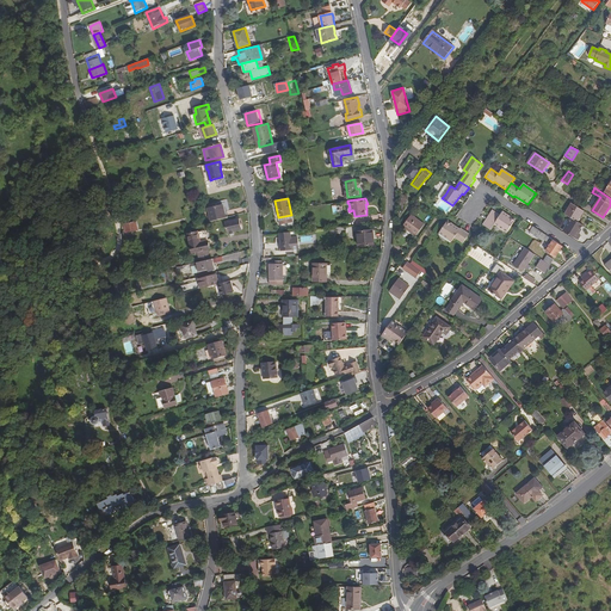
[(565,215),(572,218),(578,222),(584,211),(572,203),(565,215)]
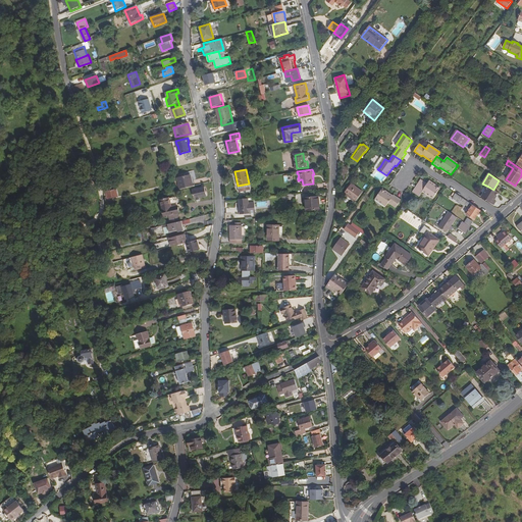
[(180,189),(193,186),(190,174),(177,177),(180,189)]
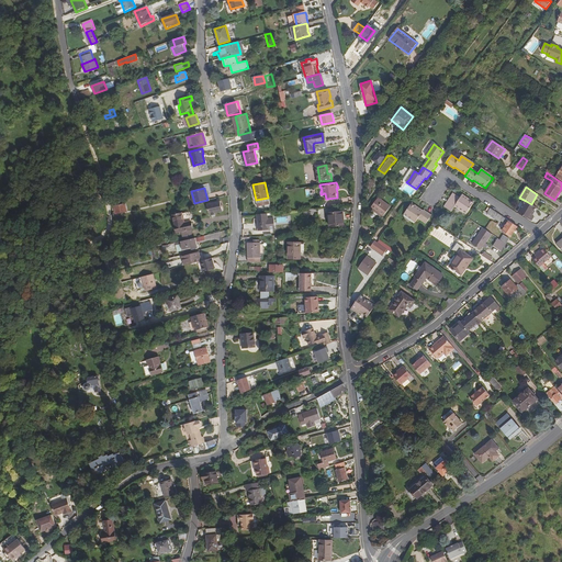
[(461,199),(453,194),(445,208),(451,212),(456,206),(468,214),(474,204),(462,197),(461,199)]
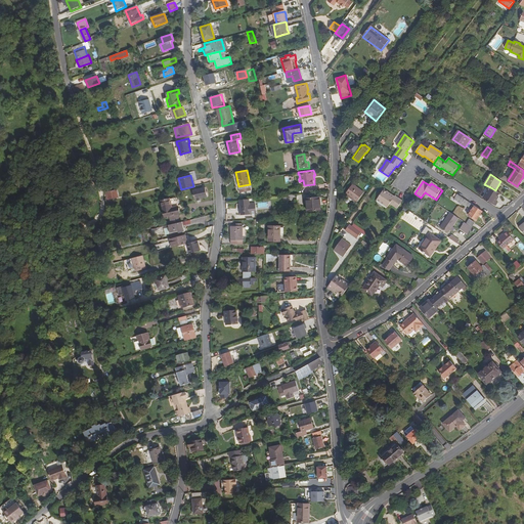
[(353,184),(349,190),(351,192),(348,197),(356,203),(363,192),(353,184)]
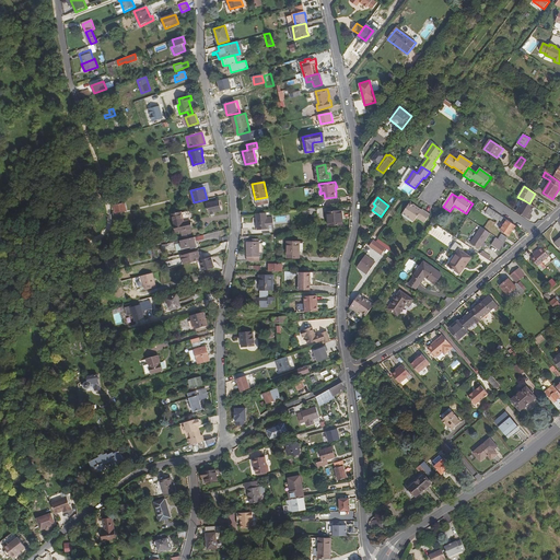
[(208,214),(210,213),(213,213),(221,211),(219,200),(206,203),(208,214)]
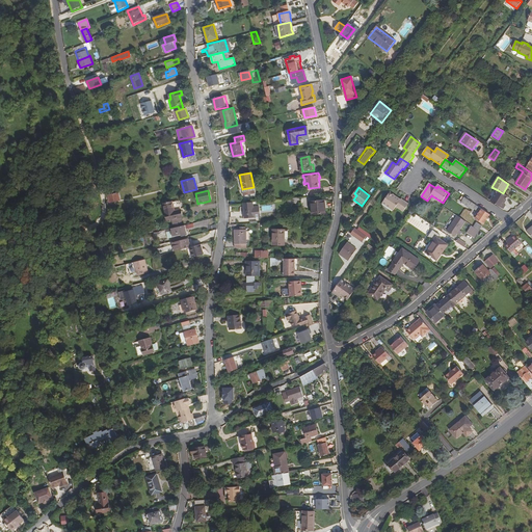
[(503,193),(498,190),(490,203),(503,210),(505,206),(503,204),(508,196),(503,193)]
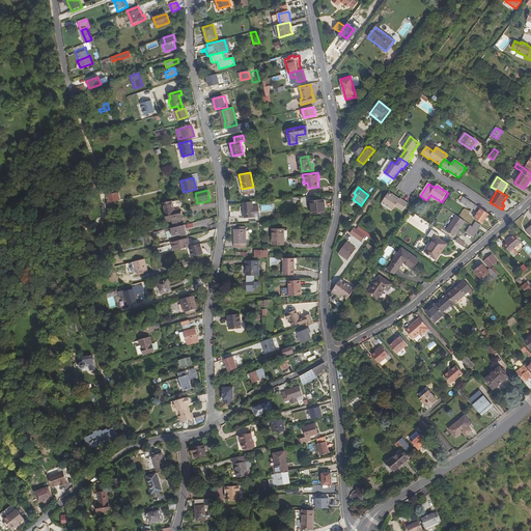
[(120,206),(118,192),(107,195),(110,208),(120,206)]
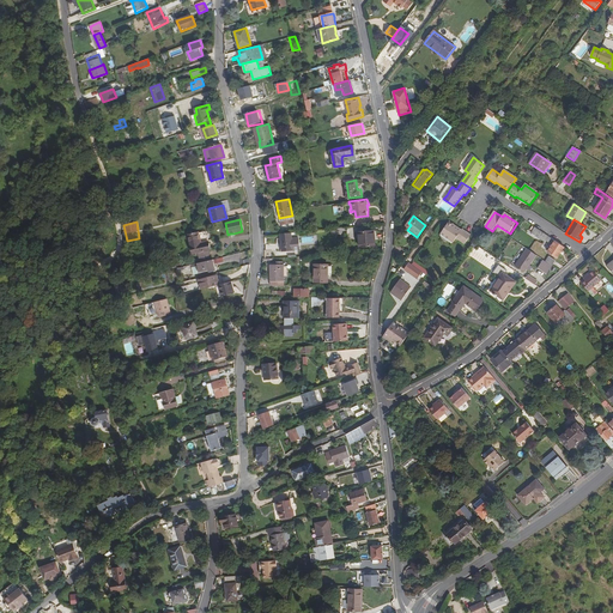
[(461,231),(449,223),(442,234),(454,242),(457,238),(465,244),(471,236),(462,230),(461,231)]
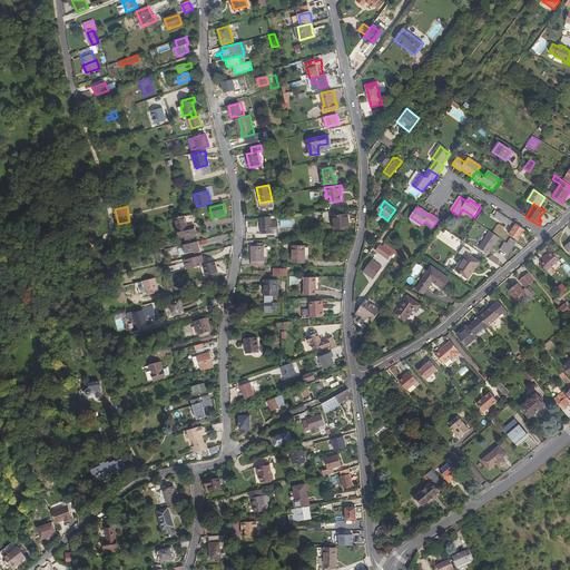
[(512,223),(498,212),(494,217),(507,226),(508,224),(510,226),(512,223)]
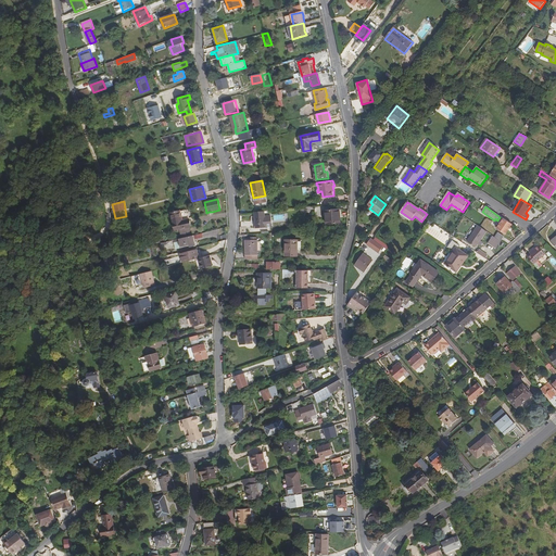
[(341,223),(340,210),(325,211),(326,225),(341,223)]
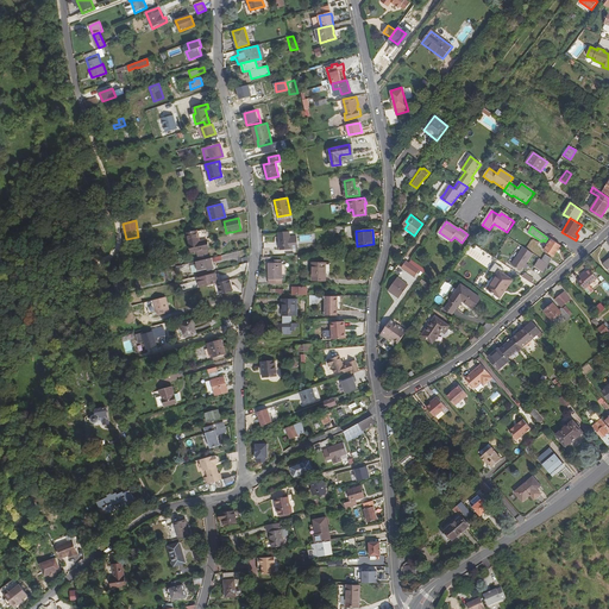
[(200,242),(198,231),(188,233),(192,252),(209,248),(207,240),(200,242)]
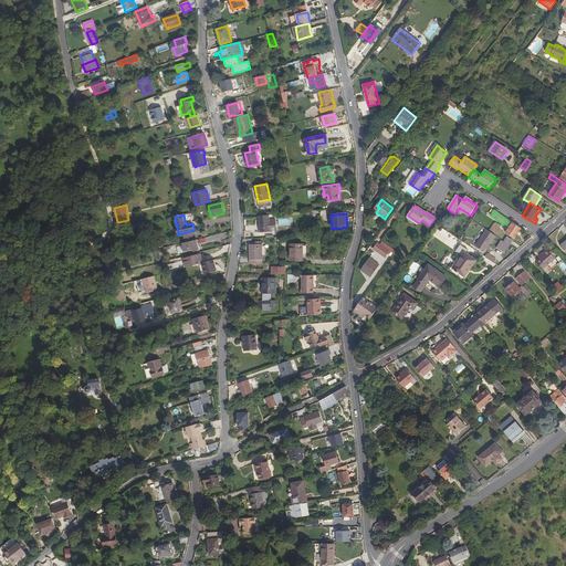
[(269,216),(259,217),(260,232),(275,231),(274,222),(270,223),(269,216)]
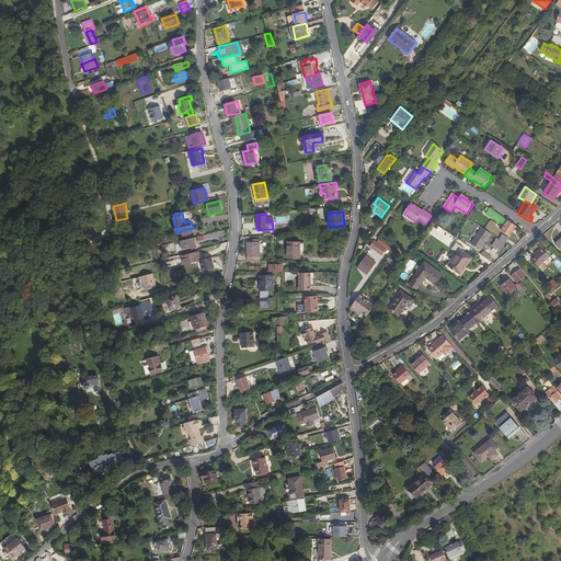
[(491,220),(484,229),(496,236),(500,230),(494,226),(495,222),(491,220)]
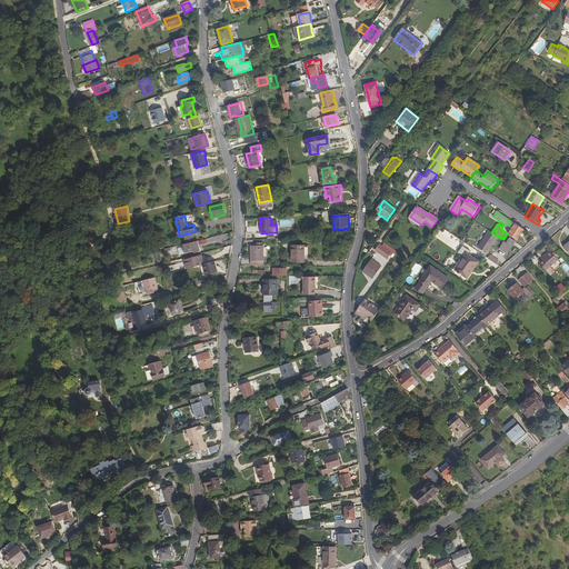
[(523,230),(515,225),(509,233),(518,240),(523,230)]
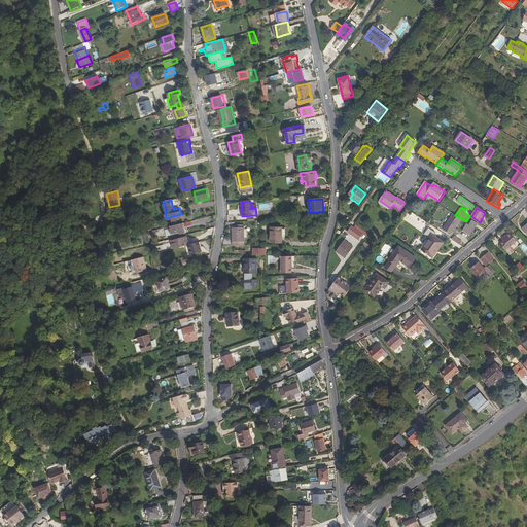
[(451,235),(461,220),(453,214),(443,229),(451,235)]
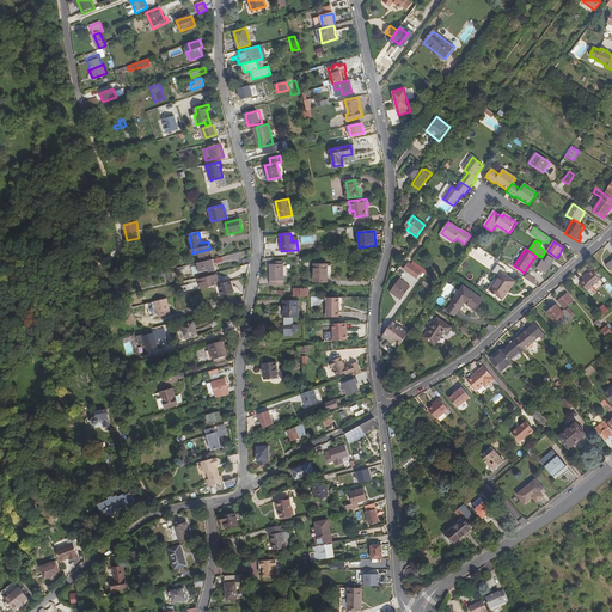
[(471,256),(488,268),(491,262),(476,250),(471,256)]
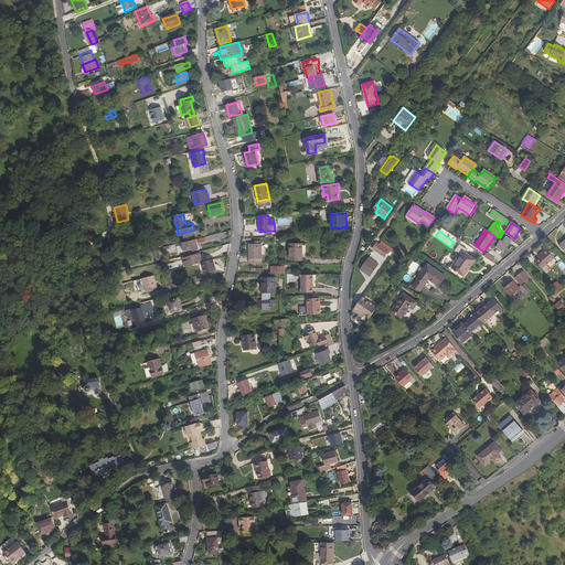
[(206,242),(205,237),(177,244),(179,253),(192,249),(192,251),(199,249),(198,244),(206,242)]
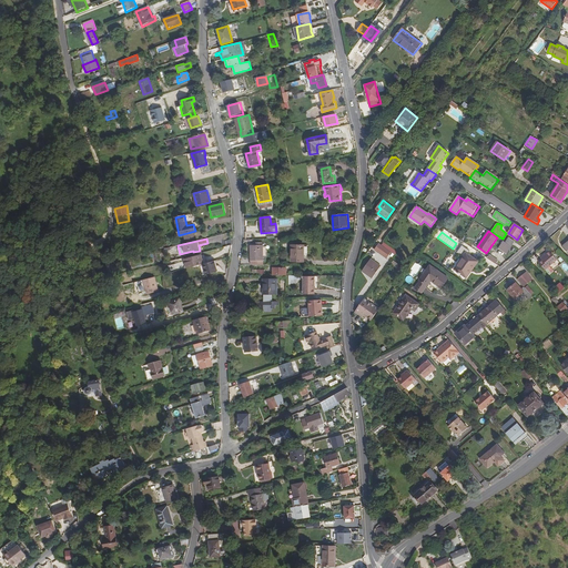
[(250,245),(251,265),(262,265),(262,256),(265,256),(265,246),(262,247),(262,243),(255,243),(255,245),(250,245)]
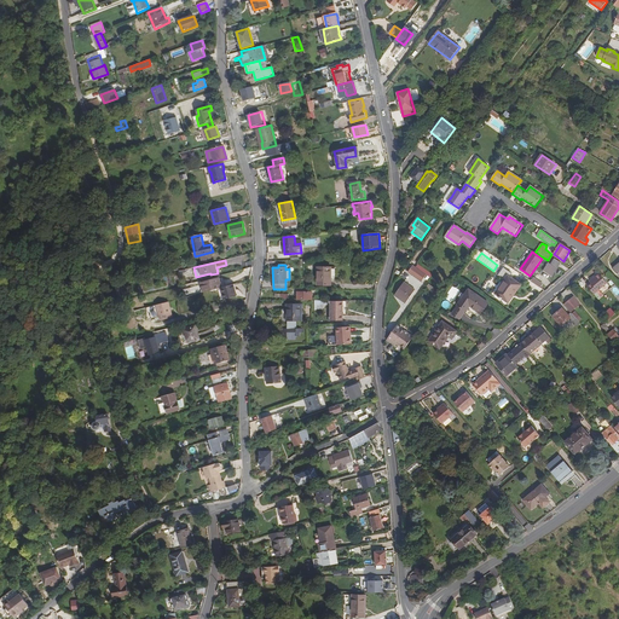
[(330,285),(330,267),(318,267),(318,285),(330,285)]
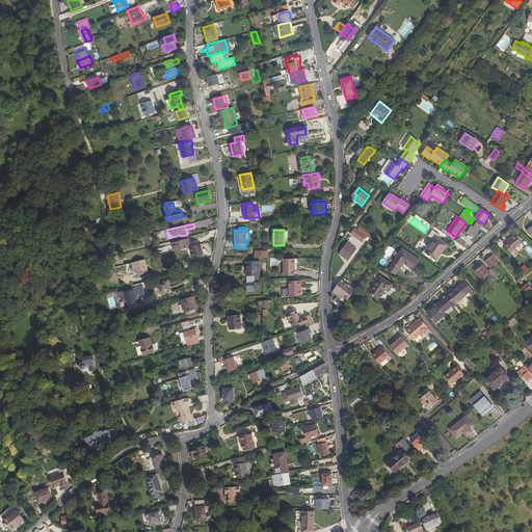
[(356,230),(352,236),(362,243),(367,237),(356,230)]
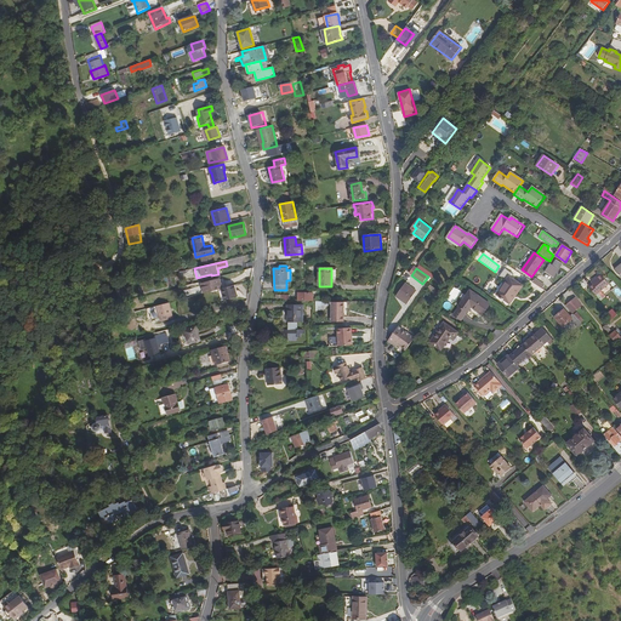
[(590,288),(596,295),(600,291),(609,284),(602,275),(592,284),(593,284),(590,288)]
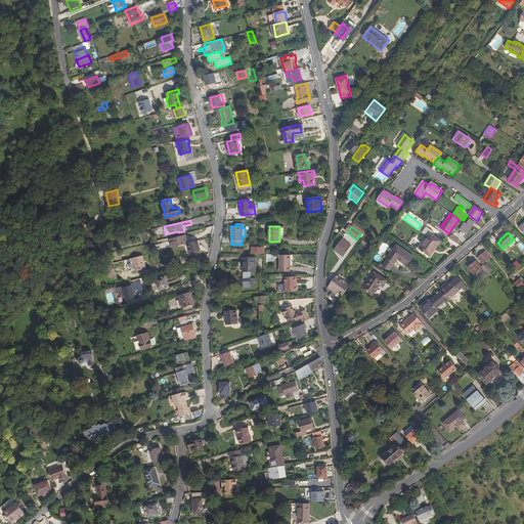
[(170,239),(172,248),(188,244),(186,234),(170,239)]
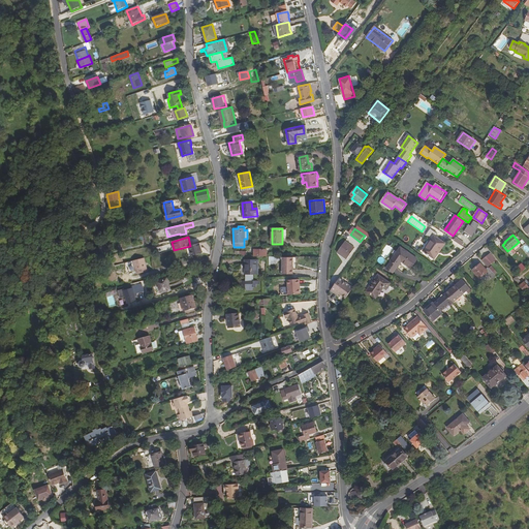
[(445,244),(434,237),(428,245),(429,246),(425,252),(434,259),(445,244)]
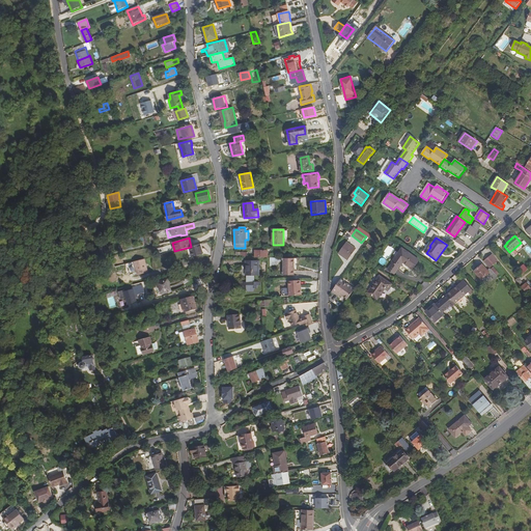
[(466,244),(457,239),(455,242),(464,247),(466,244)]
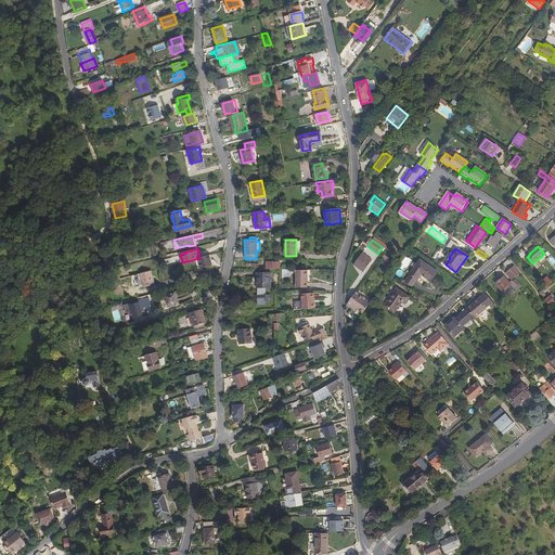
[(364,272),(372,261),(362,254),(355,266),(364,272)]
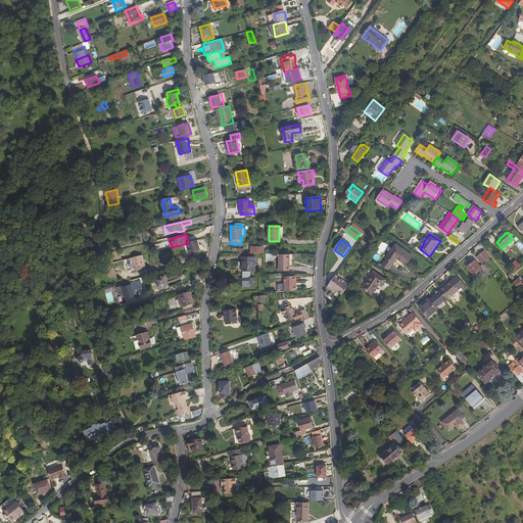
[(200,250),(197,240),(188,243),(190,252),(200,250)]
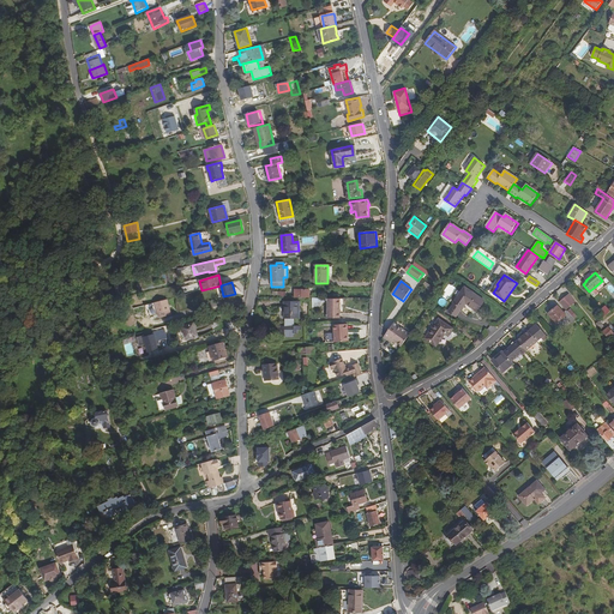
[(455,304),(462,308),(462,309),(467,304),(477,311),(485,301),(464,288),(453,304),(455,304)]
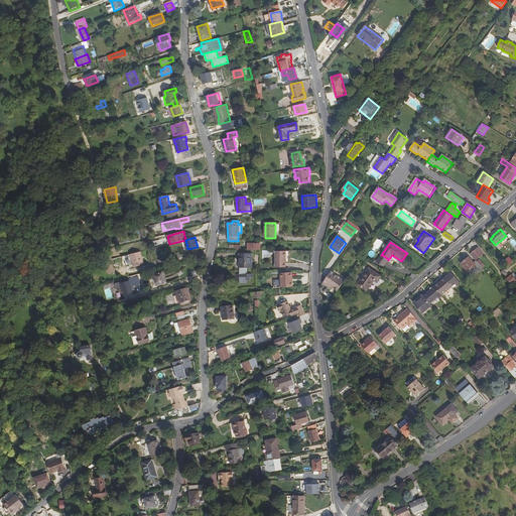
[(475,250),(481,256),(484,254),(478,247),(475,250)]
